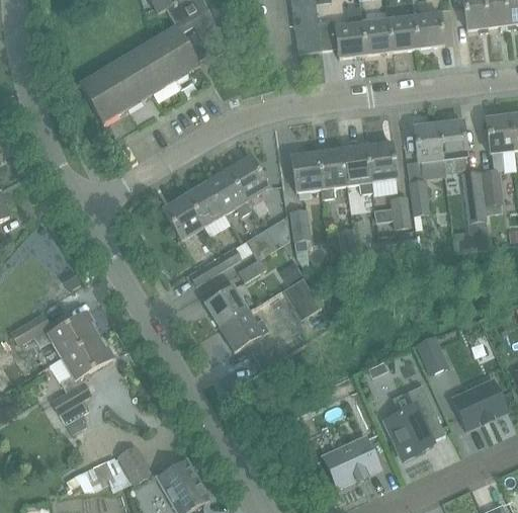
[(176,26),(80,84),(102,123),(199,65),(197,61),(208,54),(211,58),(225,50),(202,0),(151,0),(158,14),(166,10),(176,26)]
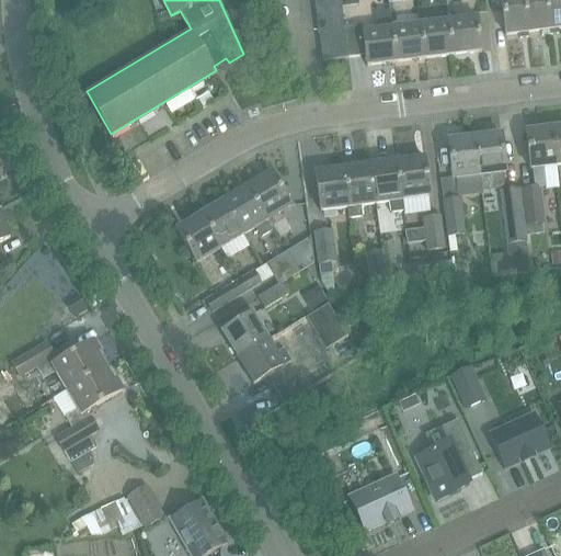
[(315,2),(317,16),(343,13),(341,0),(332,0),(315,2)]
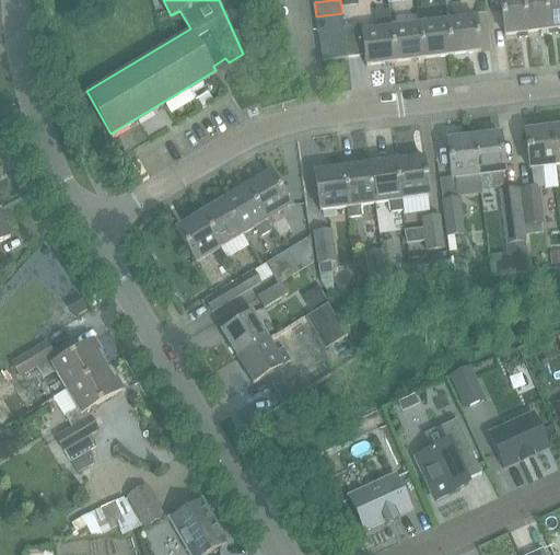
[(527,29),(523,0),(501,0),(504,32),(518,30),(518,34),(527,33),(527,29)]
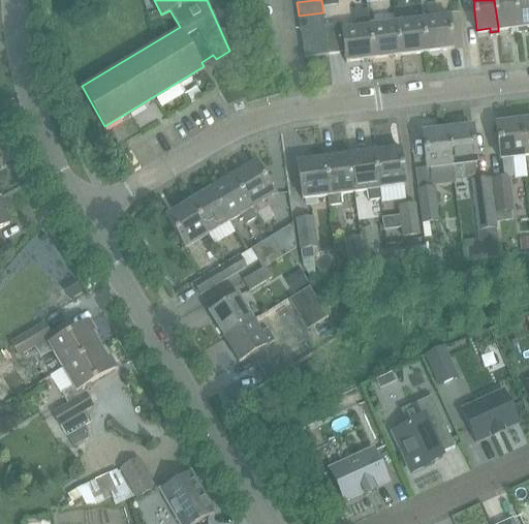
[(494,0),(498,27),(510,26),(510,30),(518,29),(514,0),(494,0)]
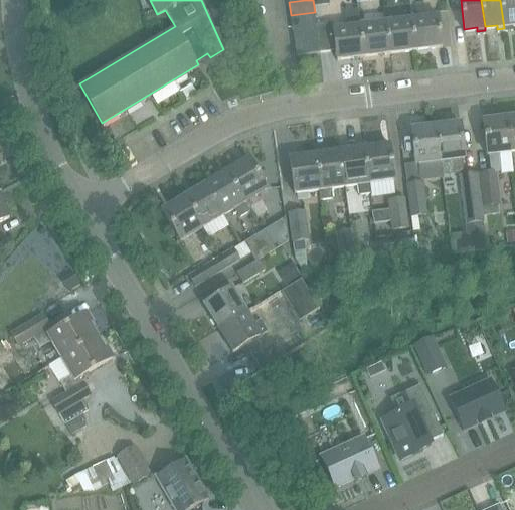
[(500,0),(504,28),(513,27),(512,23),(514,22),(514,0),(500,0)]
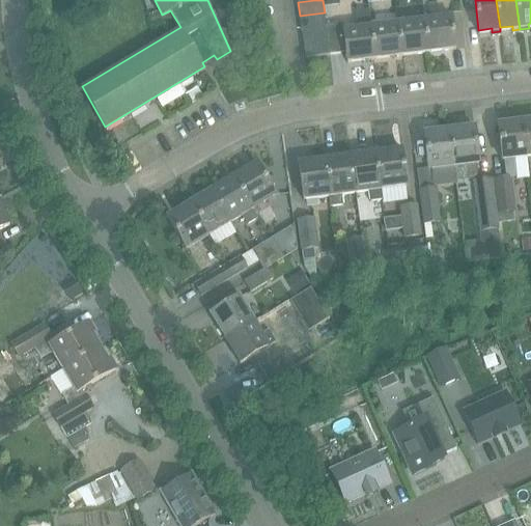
[(356,7),(358,25),(343,26),(347,59),(348,59),(374,55),(370,23),(371,23),(369,6),(356,7)]
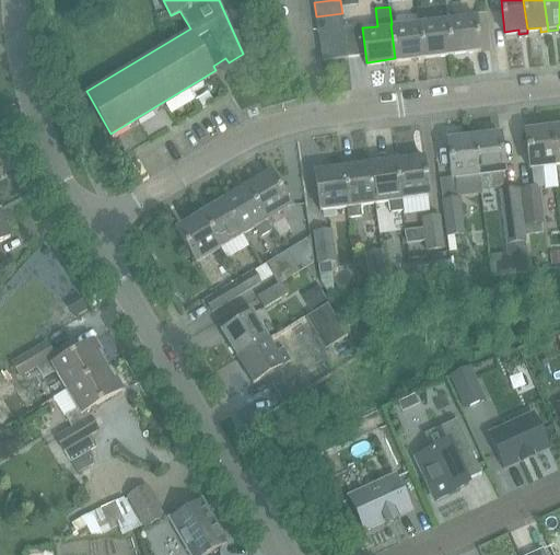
[(316,16),(318,30),(343,26),(342,13),(316,16)]
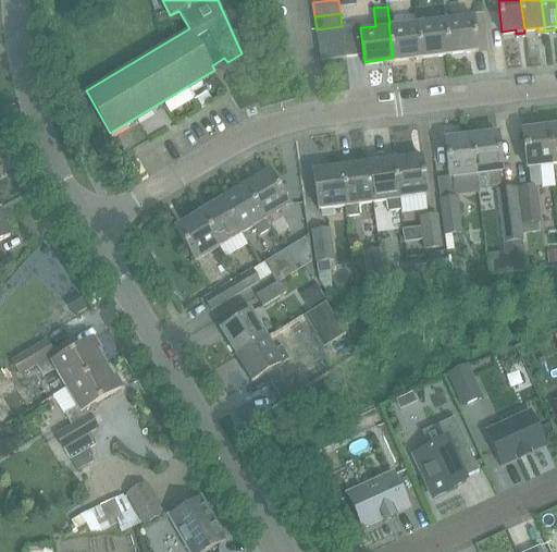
[(473,14),(445,17),(449,51),(477,48),(478,48),(473,14)]
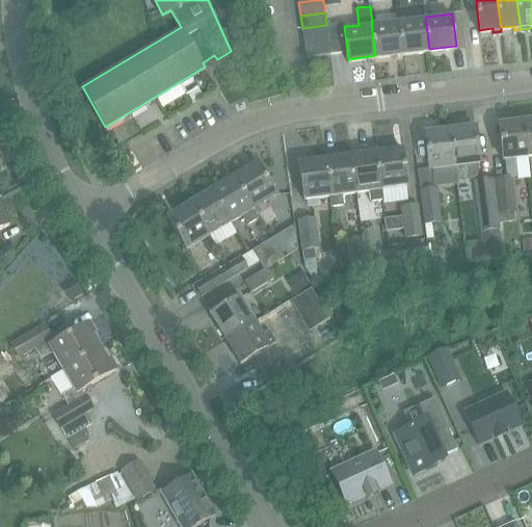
[(425,17),(398,20),(402,52),(429,49),(425,17)]
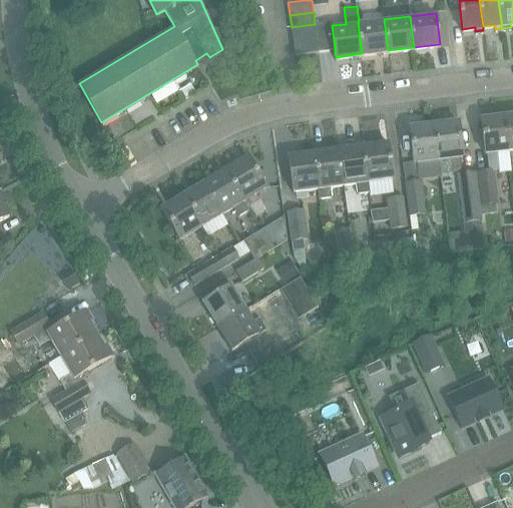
[(384,19),(359,22),(358,22),(362,53),(388,50),(384,19)]
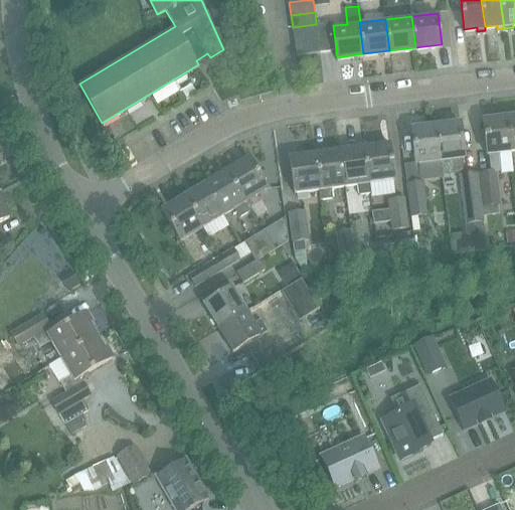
[(293,27),(294,40),(318,37),(316,24),(293,27)]
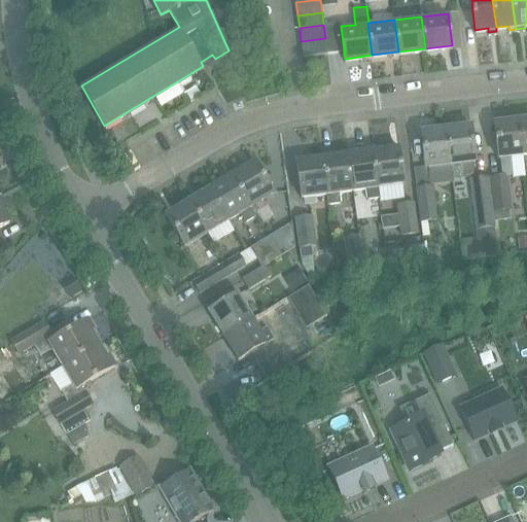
[(325,38),(301,41),(303,54),(327,50),(325,38)]
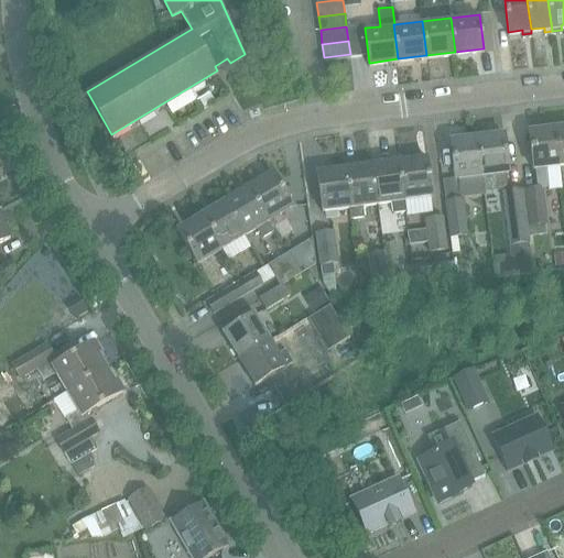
[(535,166),(538,187),(543,186),(544,186),(544,184),(549,184),(546,165),(560,163),(555,126),(529,129),(533,166),(535,166)]
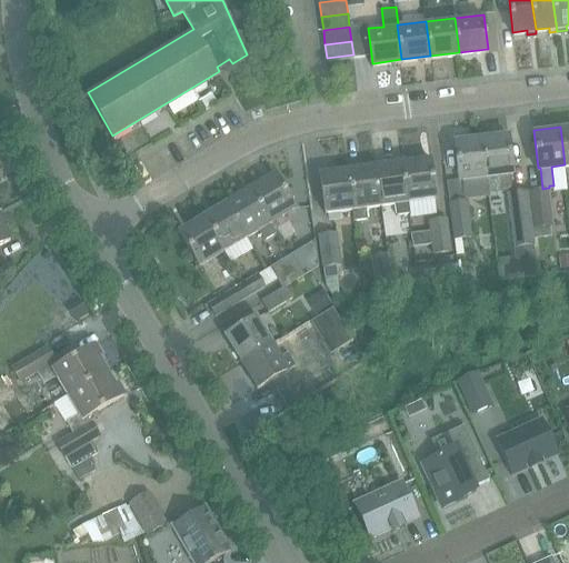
[(508,133),(483,137),(489,190),(511,187),(509,172),(512,171),(508,133)]
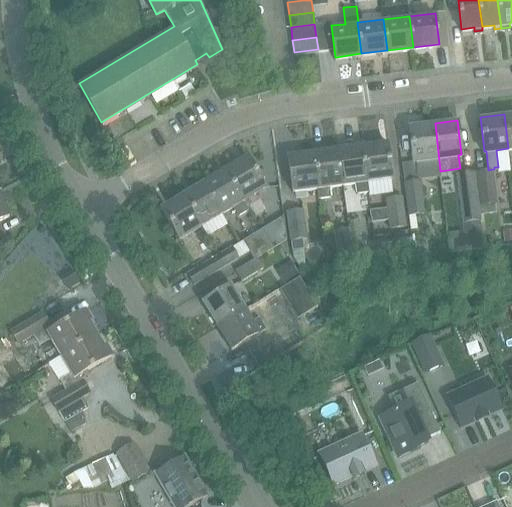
[(440,171),(435,123),(409,126),(413,160),(416,160),(417,169),(420,173),(440,171)]
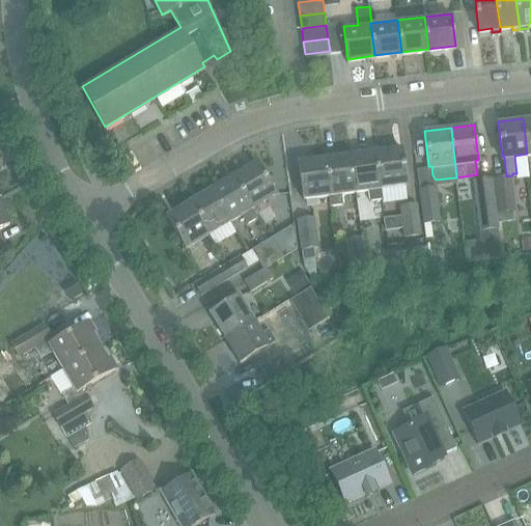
[(401,146),(375,149),(381,187),(407,183),(401,146)]
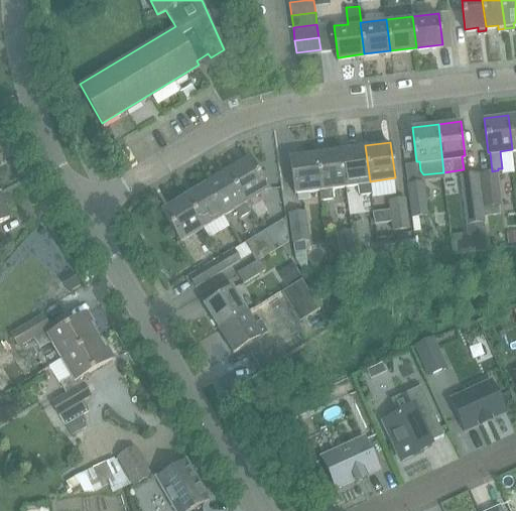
[(365,145),(341,148),(346,184),(358,183),(359,194),(371,192),(370,181),(365,145)]
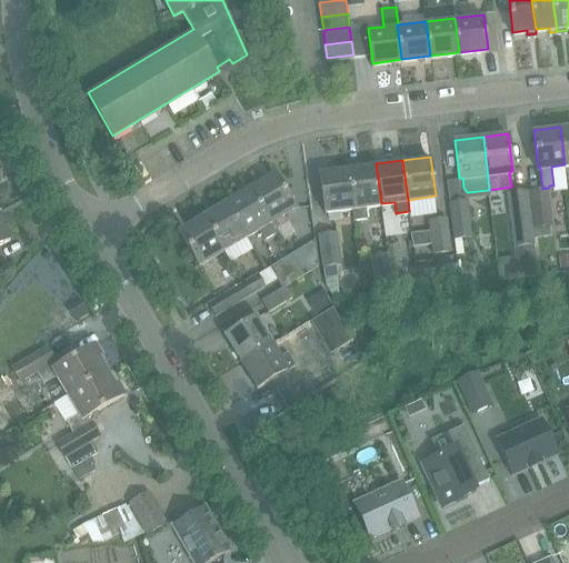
[(348,168),(353,207),(355,218),(368,215),(367,205),(381,203),(376,163),(348,168)]
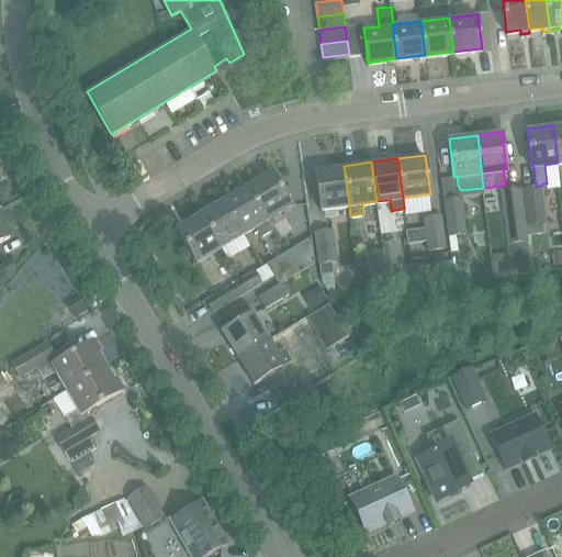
[(349,204),(344,166),(316,169),(322,209),(349,204)]
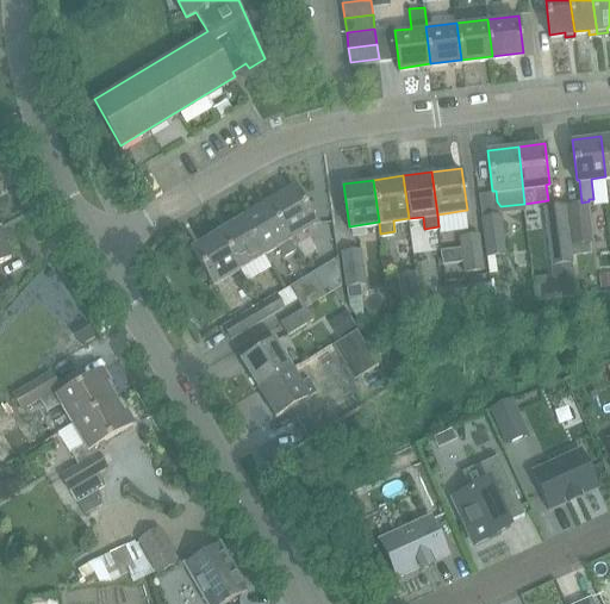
[(294,184),(267,200),(290,238),(317,222),(294,184)]
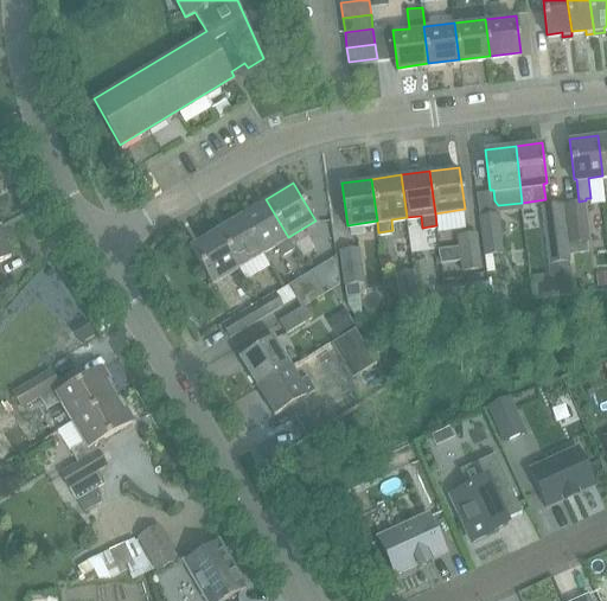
[(266,199),(240,215),(261,251),(275,243),(281,255),(294,248),(288,237),(266,199)]
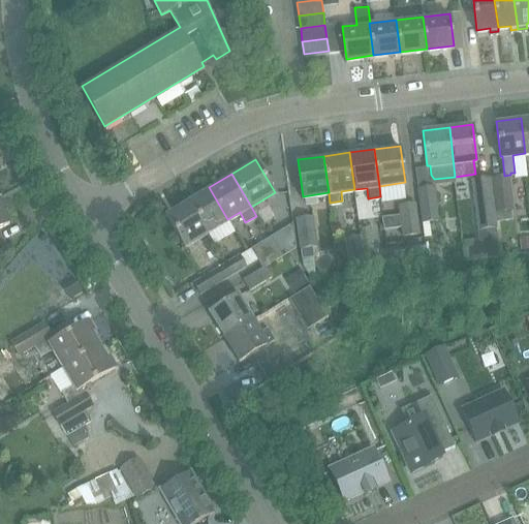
[(504,176),(493,177),(498,210),(514,208),(509,175),(504,176)]
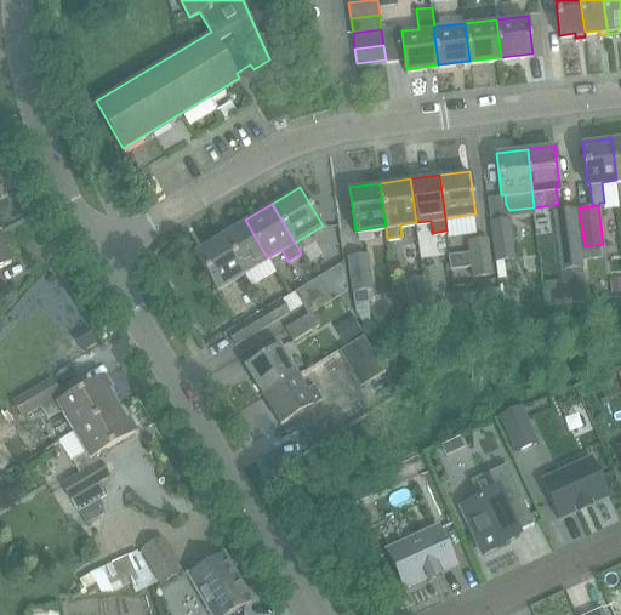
[(557,211),(563,266),(582,263),(576,209),(557,211)]
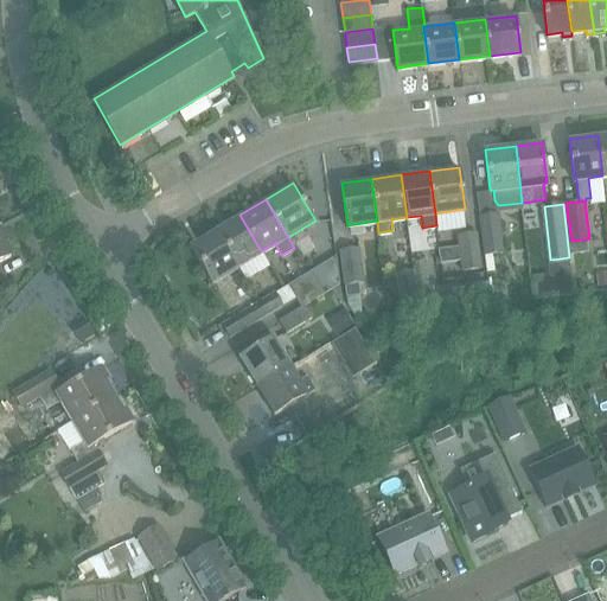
[(499,212),(480,215),(486,254),(504,251),(499,212)]
